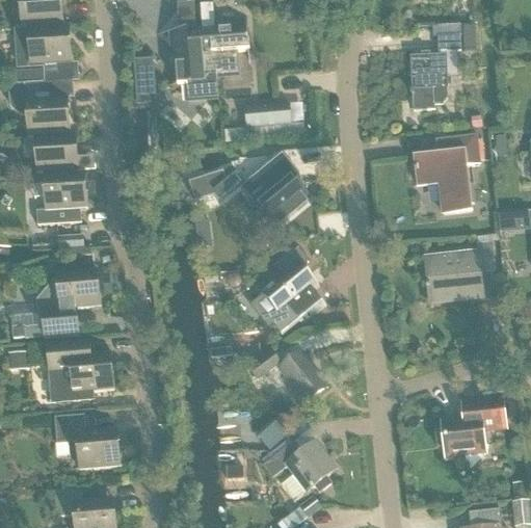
[(20,0),(22,26),(28,25),(56,24),(55,11),(61,11),(60,0),(20,0)]
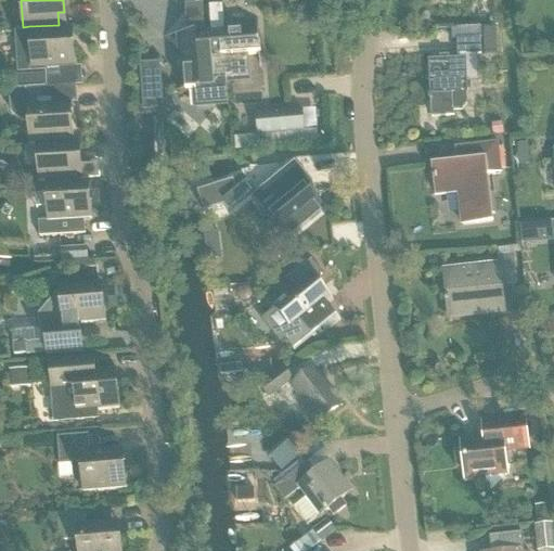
[(221,1),(208,2),(210,28),(214,76),(224,75),(248,74),(246,51),(259,50),(257,25),(256,25),(232,27),(223,27),(221,1)]
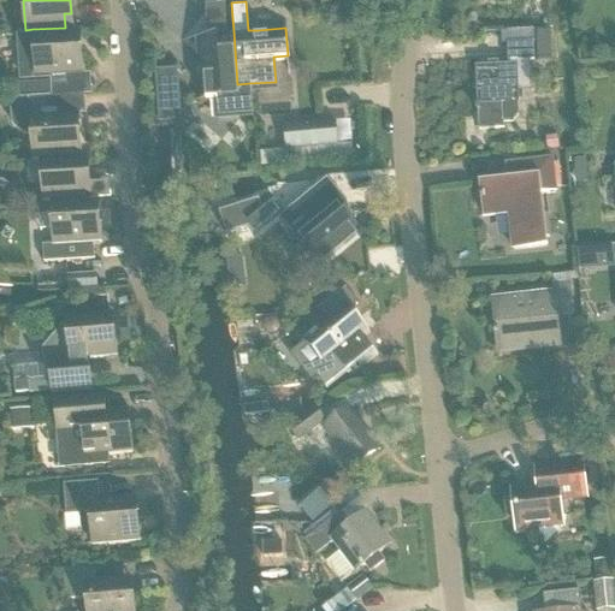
[(36,73),(49,72),(82,71),(80,27),(65,28),(33,29),(36,73)]
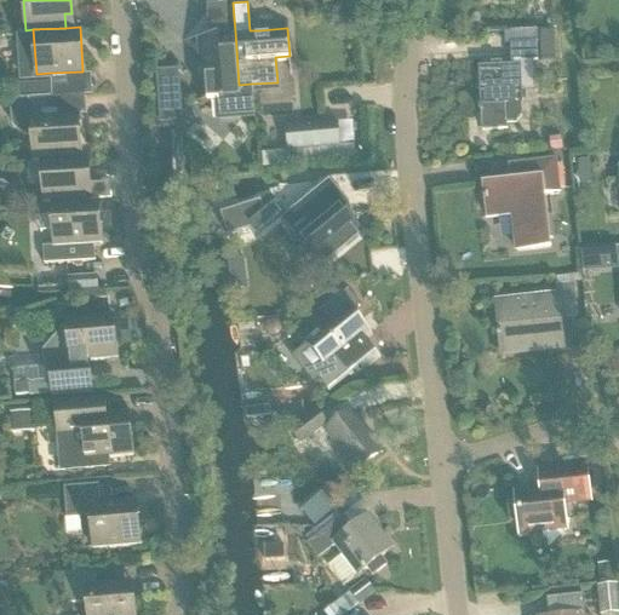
[(204,55),(201,55),(202,65),(205,65),(207,97),(207,98),(217,97),(218,113),(253,110),(252,90),(251,85),(251,84),(239,85),(235,32),(202,34),(204,55)]
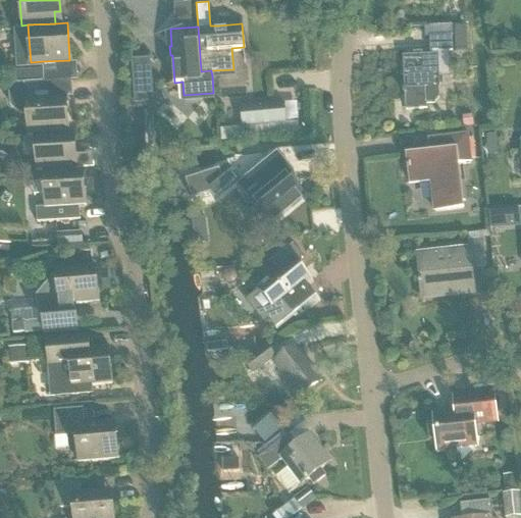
[(451,34),(429,34),(430,48),(452,47),(451,34)]
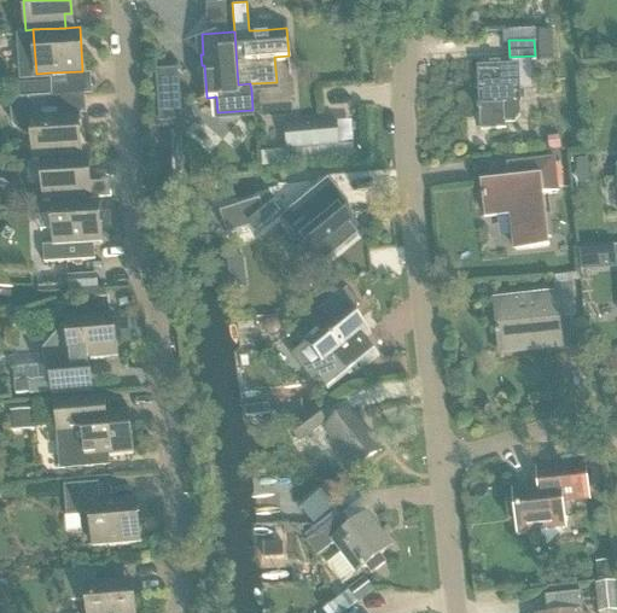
[(479,126),(505,124),(504,120),(513,118),(519,111),(518,62),(477,63),(479,126)]
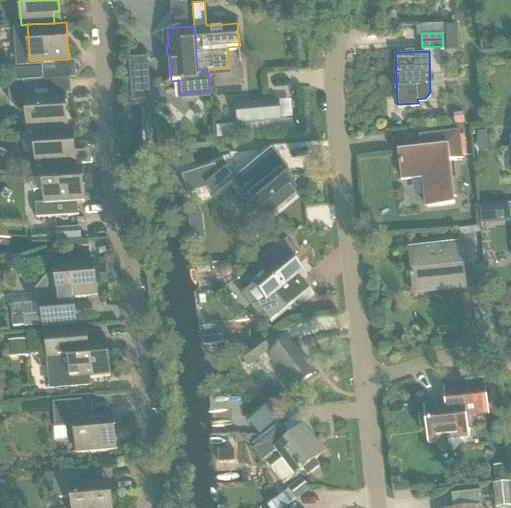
[(64,92),(71,91),(70,76),(76,75),(75,58),(68,59),(41,60),(41,64),(13,66),(14,78),(7,78),(8,95),(9,98),(11,102),(13,105),(17,107),(20,108),(24,109),(27,109),(28,130),(34,129),(61,128),(60,116),(66,115),(64,92)]
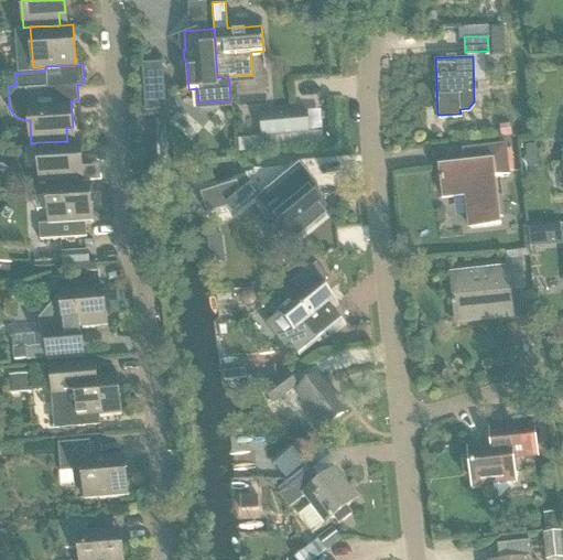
[(159,106),(157,65),(142,65),(145,107),(159,106)]
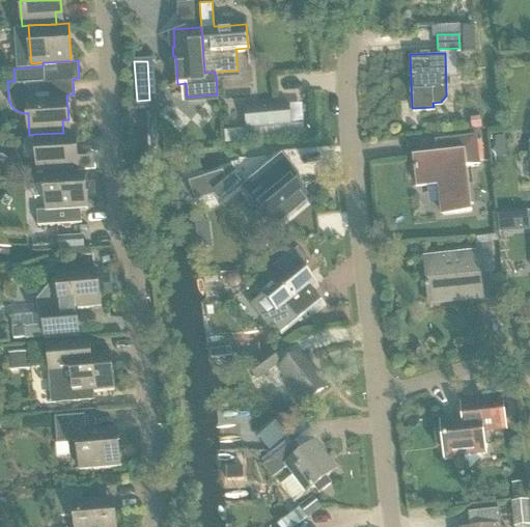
[(288,102),(244,105),(246,125),(290,121),(288,102)]
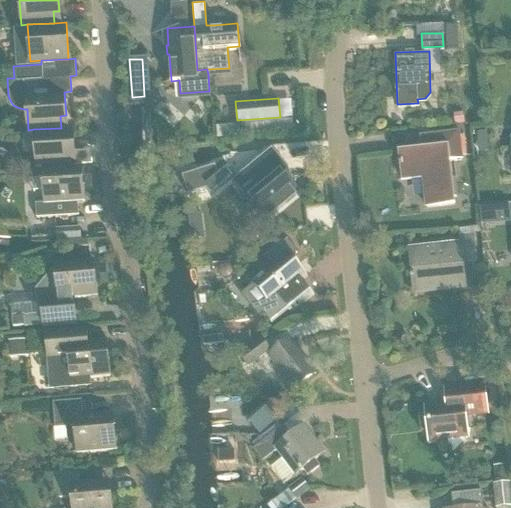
[(36,165),(69,163),(68,151),(74,151),(73,127),(61,128),(34,129),(36,165)]
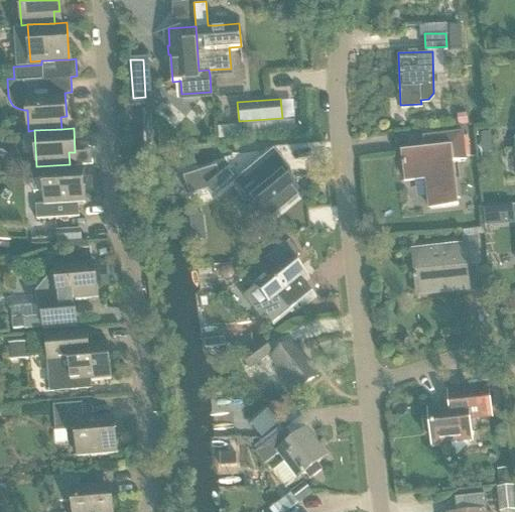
[(425,175),(429,206),(457,203),(452,158),(465,156),(462,130),(436,133),(438,145),(401,149),(404,178),(425,175)]
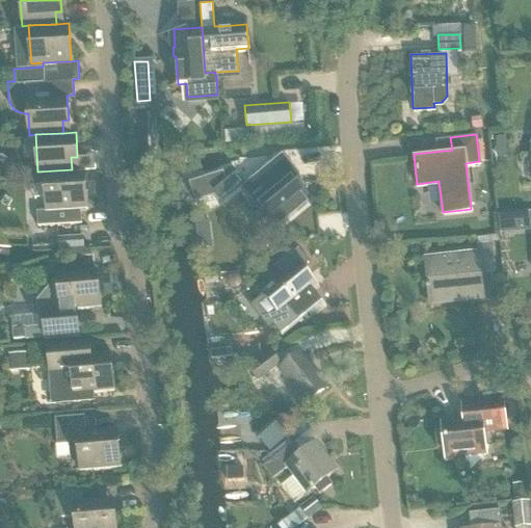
[(298,170),(282,151),(248,179),(251,183),(244,190),(250,198),(249,199),(271,223),(310,192),(294,174),(298,170)]
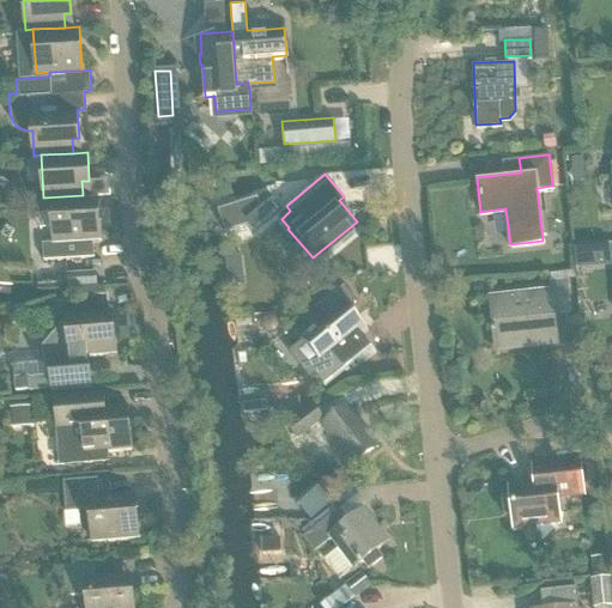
[(38,225),(53,224),(54,239),(42,239),(43,256),(94,254),(92,238),(100,237),(97,194),(83,195),(43,198),(37,199),(38,225)]
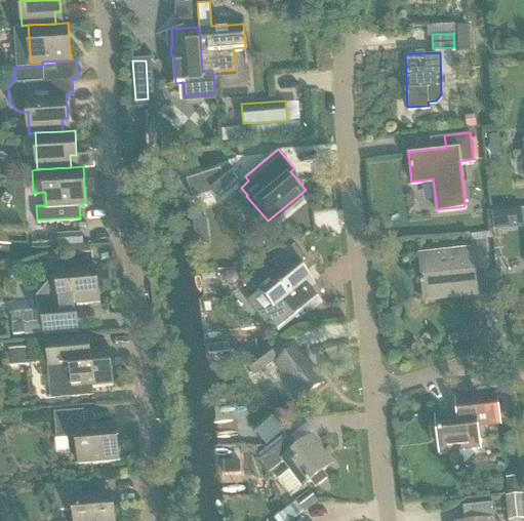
[(217,195),(238,177),(230,168),(209,186),(217,195)]
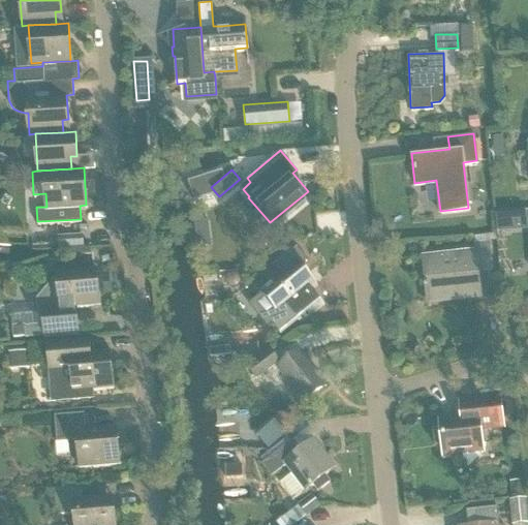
[(497,228),(509,227),(508,210),(496,212),(497,228)]
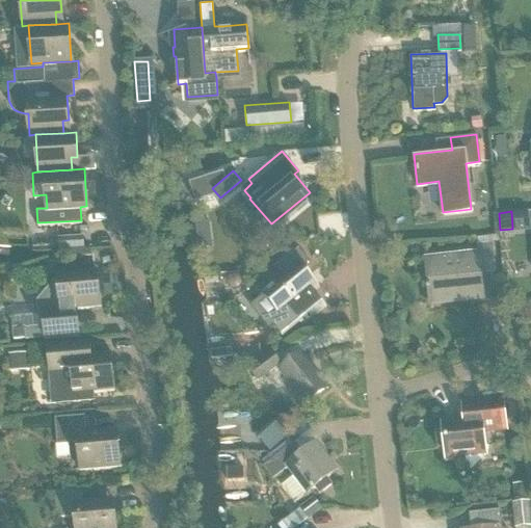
[(82,233),(57,235),(57,245),(82,244),(82,233)]
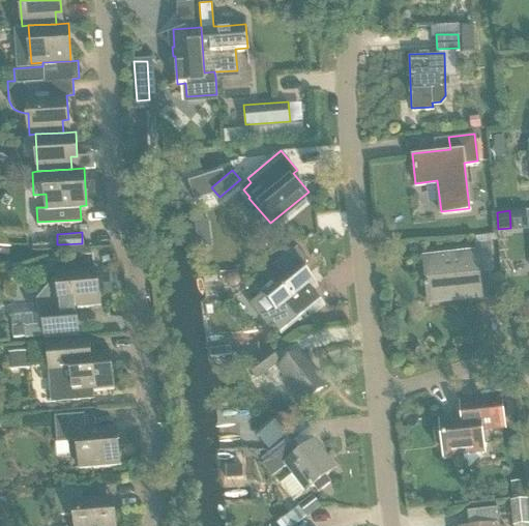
[(428,300),(480,294),(478,269),(492,268),(489,232),(473,234),(475,249),(422,255),(428,300)]
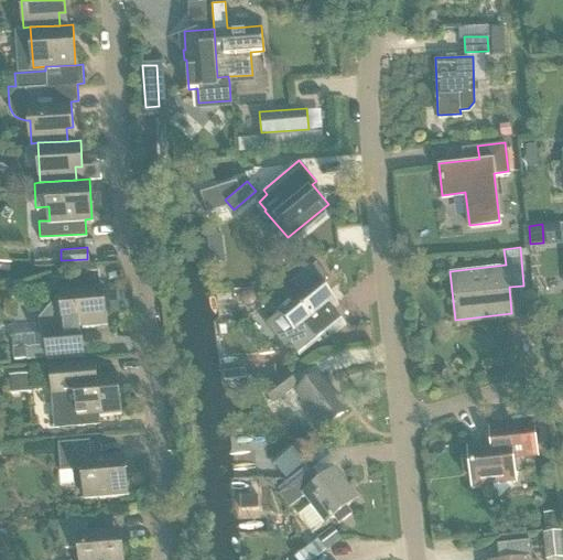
[(266,321),(284,343),(289,340),(299,352),(317,336),(321,341),(345,320),(333,304),(338,300),(321,278),(326,273),(315,260),(292,280),(299,288),(277,307),(280,309),(266,321)]
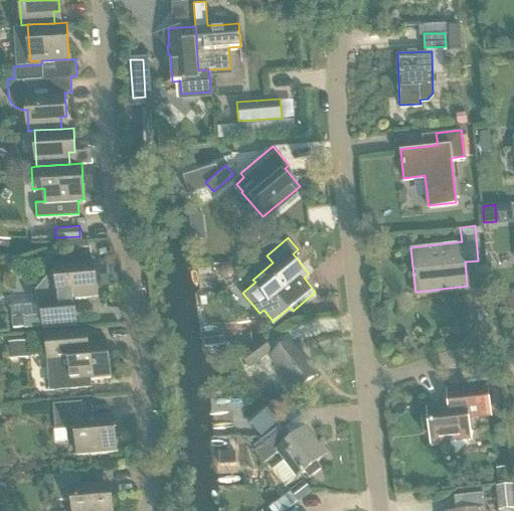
[(73,297),(97,295),(94,258),(55,262),(55,264),(35,288),(36,299),(37,299),(38,312),(23,314),(23,307),(11,308),(12,325),(24,324),(24,326),(43,324),(44,325),(75,322),(73,297)]
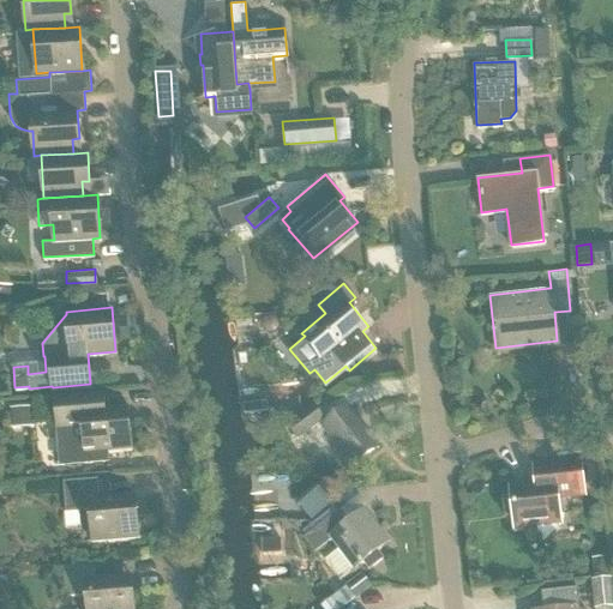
[(107,450),(131,447),(127,404),(104,405),(103,391),(55,396),(61,462),(108,457),(107,450)]
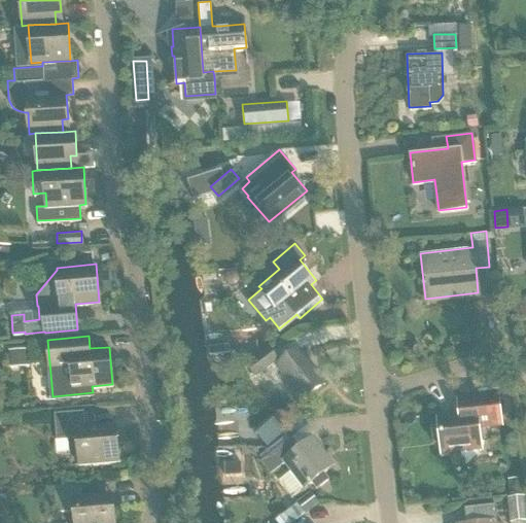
[(278,357),(269,345),(250,358),(260,372),(278,357)]
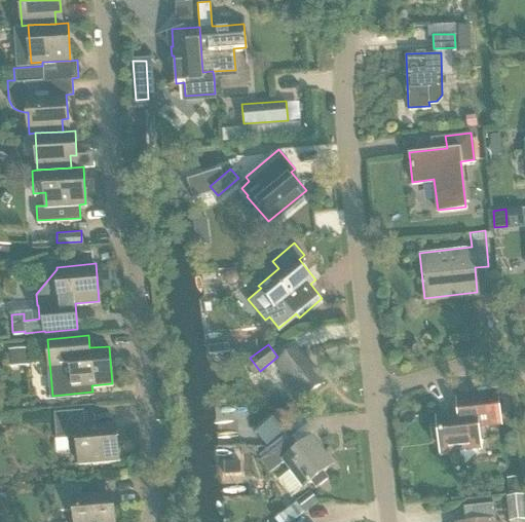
[(302,397),(324,380),(296,344),(274,361),(302,397)]
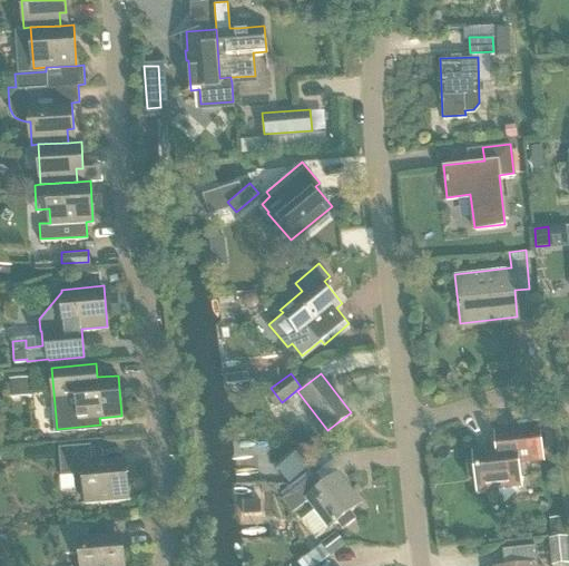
[(506,448),(473,451),(478,486),(519,481),(514,448),(540,445),(538,428),(503,431),(506,448)]
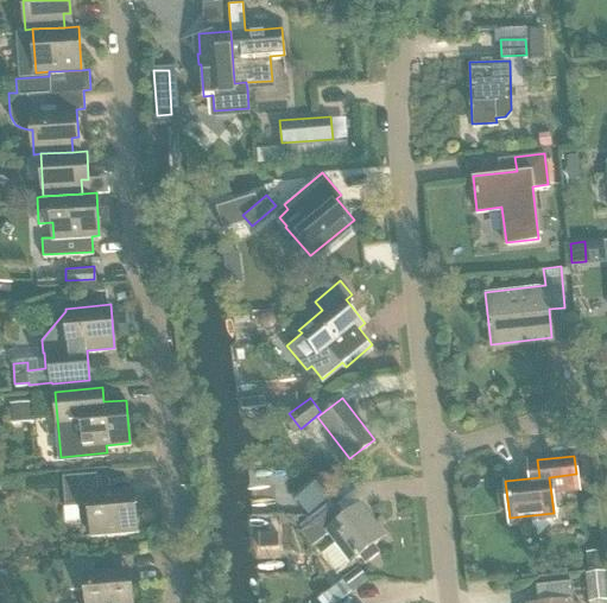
[(138,531),(133,487),(97,490),(96,471),(63,474),(65,503),(89,501),(92,534),(138,531)]
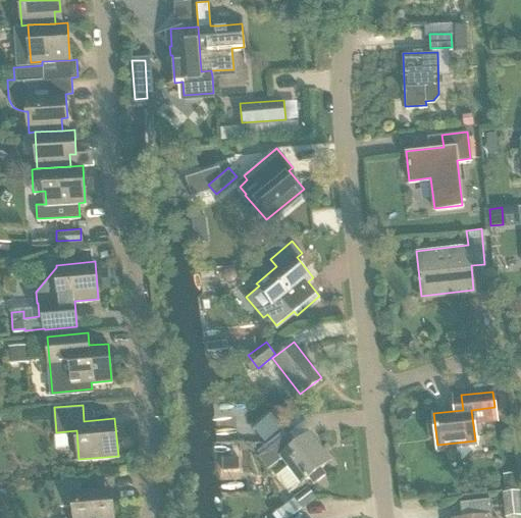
[(301,480),(329,459),(308,431),(296,441),(289,431),(258,455),(267,466),(281,456),(288,463),(275,473),(288,489),(301,480)]
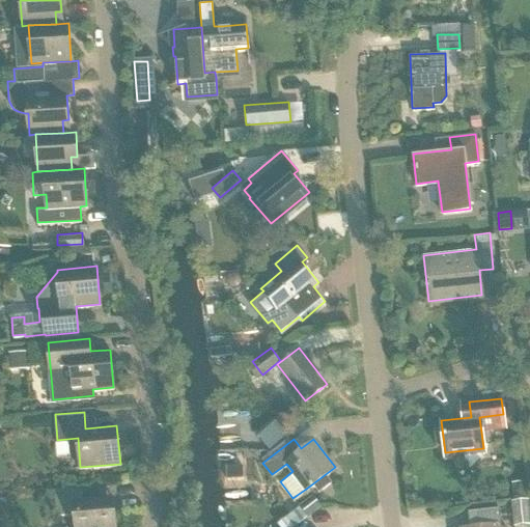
[(115,526),(113,495),(83,497),(82,484),(54,488),(56,514),(75,511),(76,526),(115,526)]
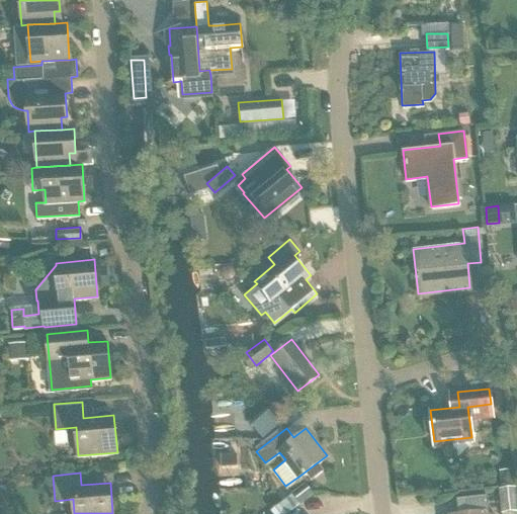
[(516,509),(515,487),(499,489),(501,512),(516,510),(516,509)]
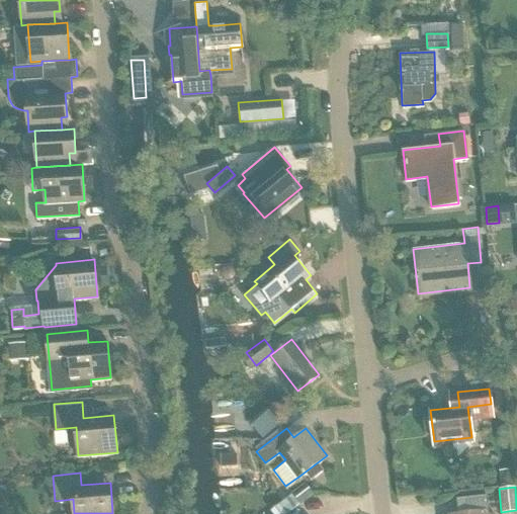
[(446,513),(493,513),(494,511),(489,512),(487,494),(456,497),(457,512),(447,513),(446,513)]
